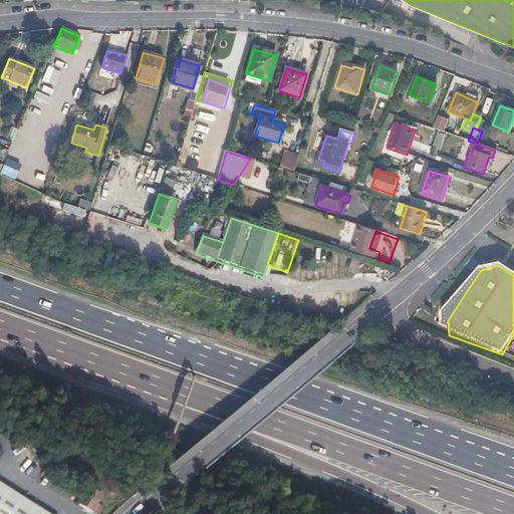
[(49,513),(0,484),(0,513),(49,513)]
